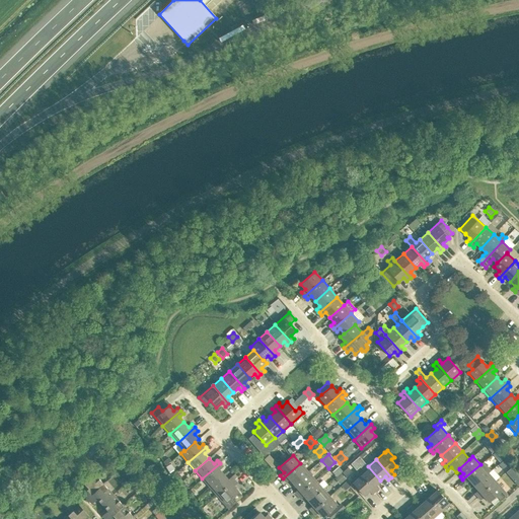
[(498,465),(503,469),(508,465),(503,460),(498,465)]
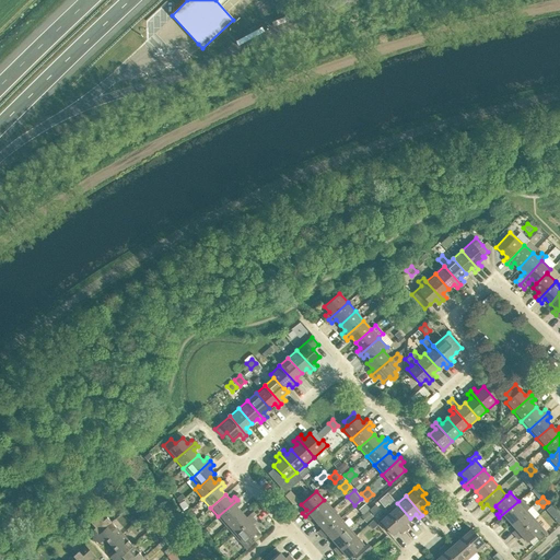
[(511,524),(526,510),(527,511),(529,509),(522,499),(518,501),(499,517),(502,522),(506,518),(511,524)]
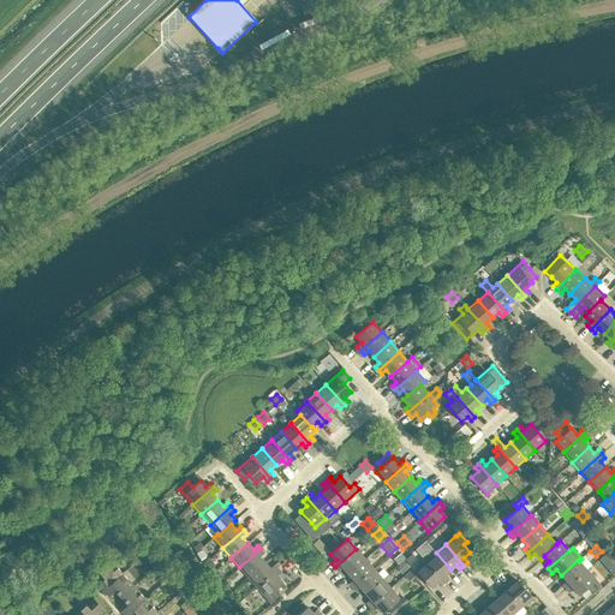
[(239,567),(249,577),(266,562),(260,556),(264,553),(261,549),(239,567)]
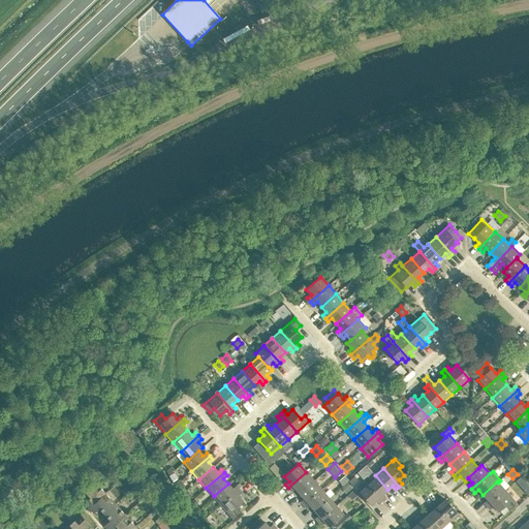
[(294,489),(300,494),(314,480),(306,472),(288,488),(291,492),(294,489)]
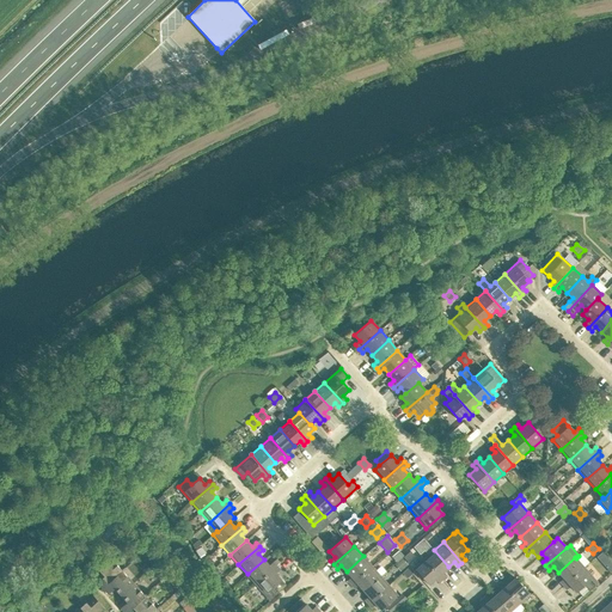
[(391,557),(396,562),(403,556),(399,550),(391,557)]
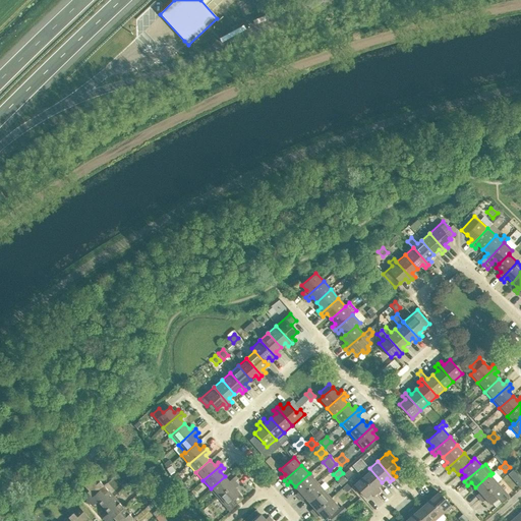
[(369,468),(361,475),(377,494),(380,490),(377,486),(382,482),(369,468)]
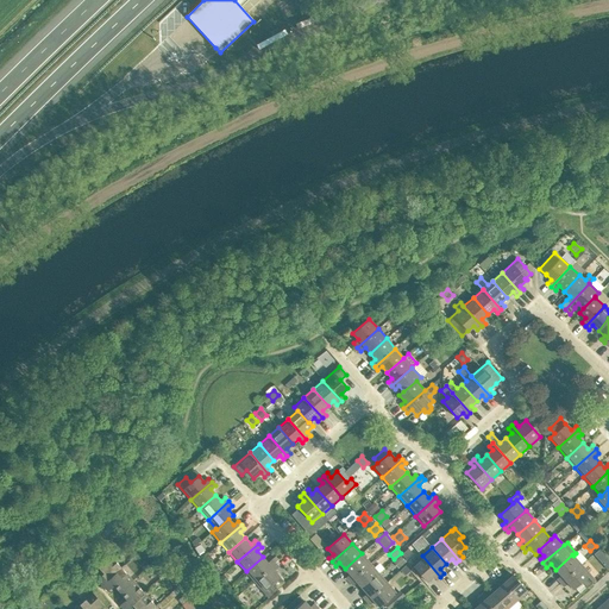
[(408,548),(401,554),(406,560),(413,554),(408,548)]
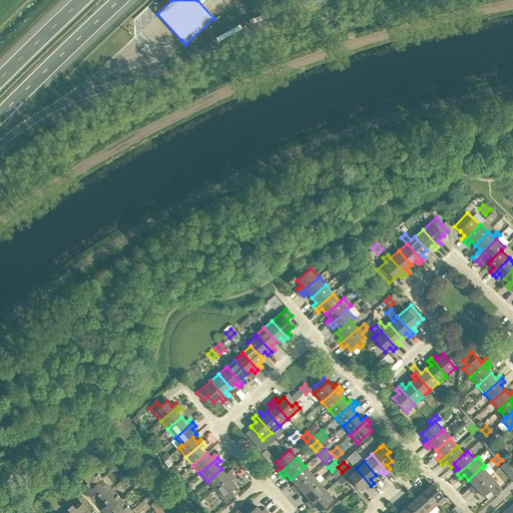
[(503,471),(509,465),(506,462),(500,467),(503,471)]
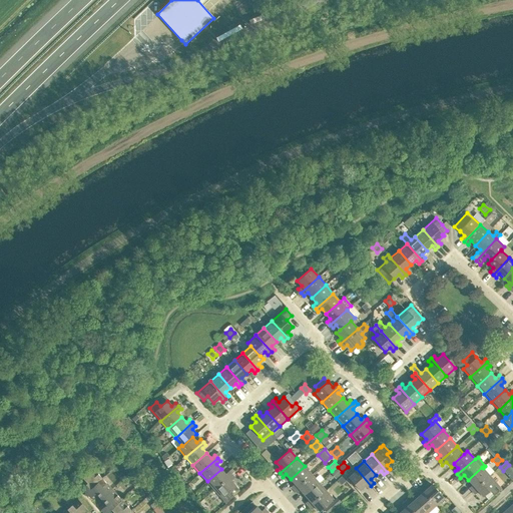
[(291,486),(294,490),(312,474),(305,466),(291,479),(295,483),(291,486)]
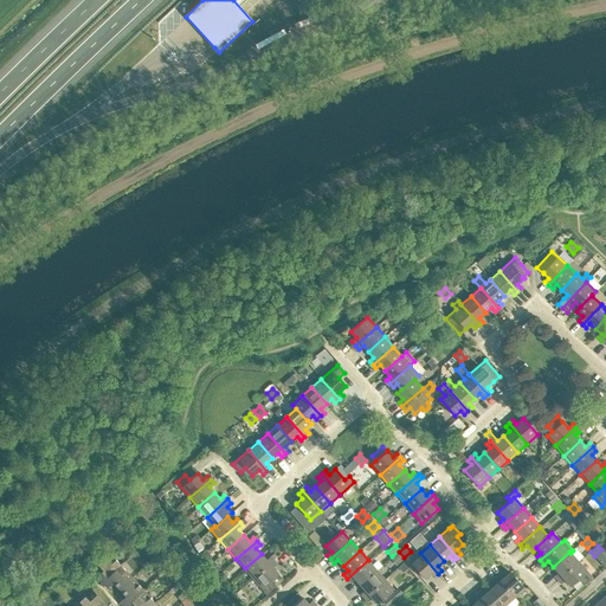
[(96,577),(102,582),(121,565),(109,552),(97,563),(103,571),(96,577)]
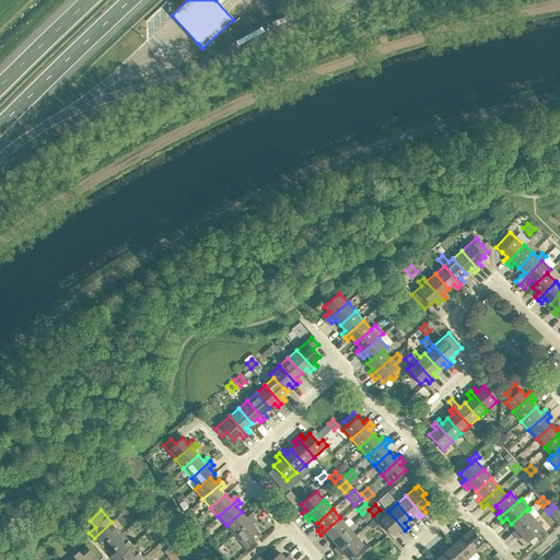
[(196,515),(191,510),(186,514),(190,520),(196,515)]
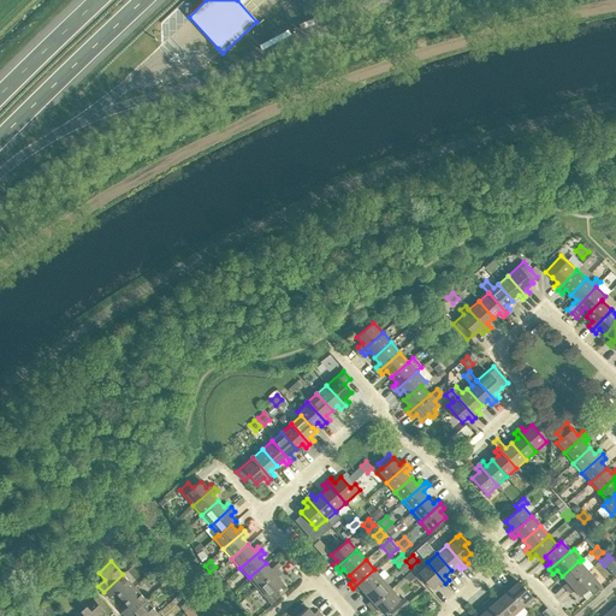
[(563,585),(567,590),(587,572),(580,562),(579,561),(562,576),(567,581),(563,585)]
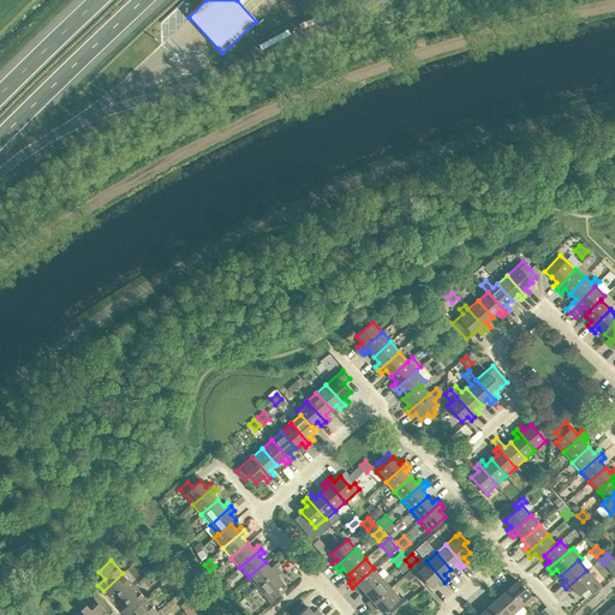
[(404,561),(396,567),(402,574),(410,567),(404,561)]
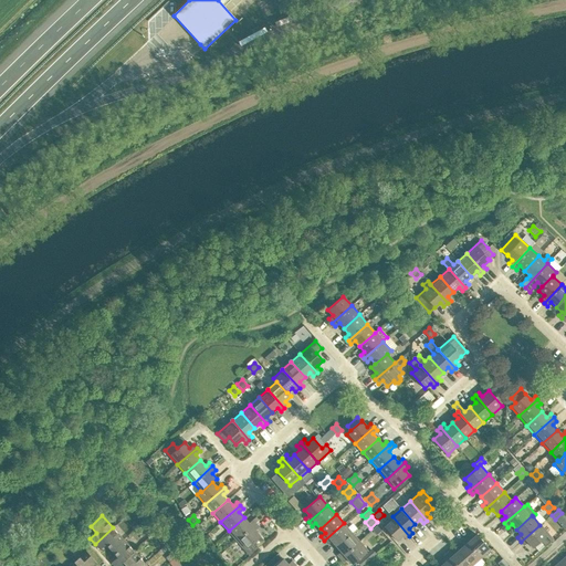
[(409,536),(392,516),(383,525),(396,541),(401,535),(406,540),(409,536)]
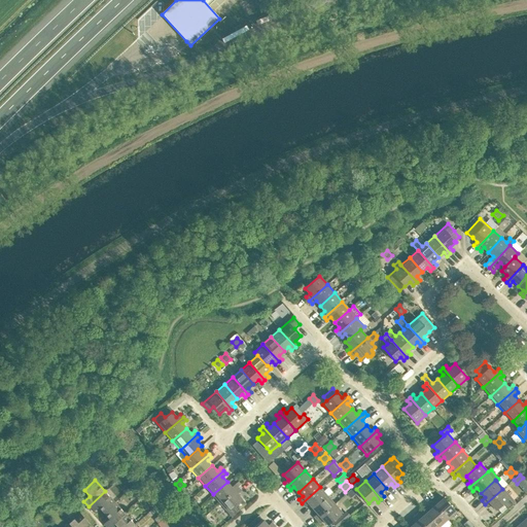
[(213,494),(220,503),(238,487),(235,484),(232,487),(227,482),(213,494)]
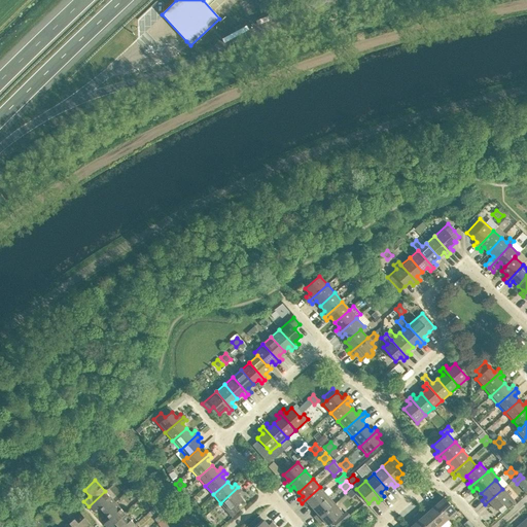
[(238,487),(220,503),(232,517),(239,511),(246,504),(237,494),(241,491),(238,487)]
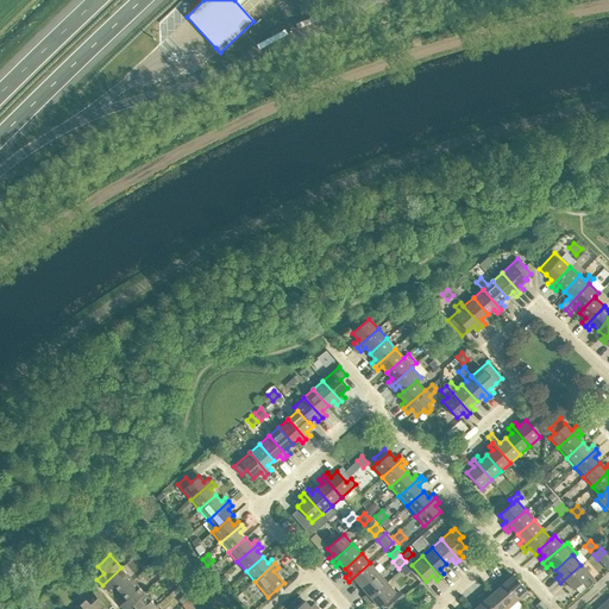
[(357,582),(362,588),(378,573),(370,563),(349,582),(352,585),(357,582)]
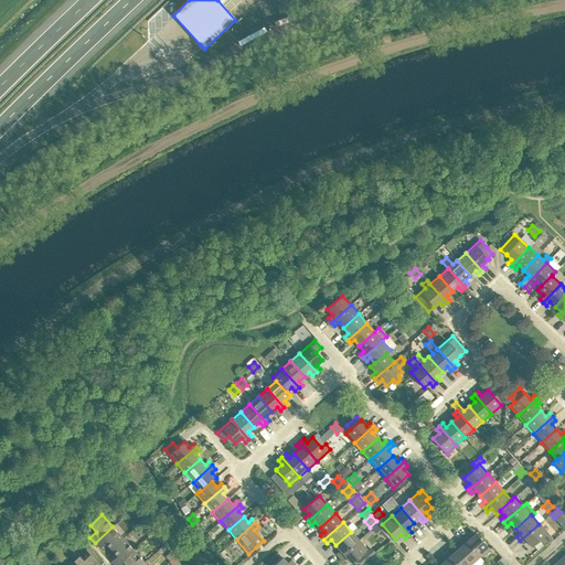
[(539,524),(520,541),(523,544),(526,541),(532,546),(539,540),(544,545),(552,539),(539,524)]
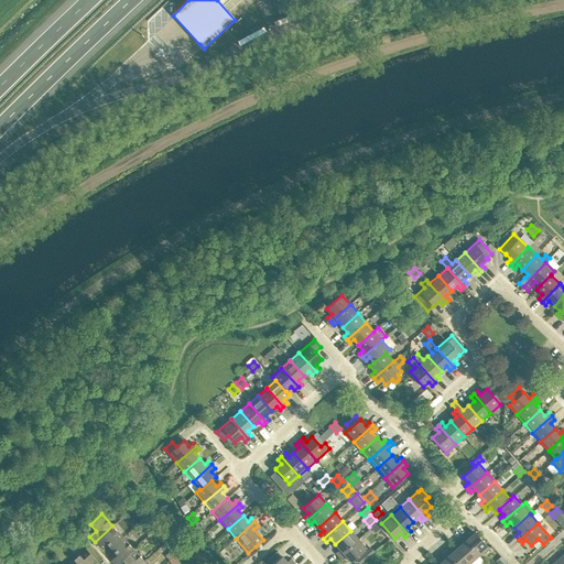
[(106,542),(111,548),(123,538),(112,525),(95,542),(99,548),(106,542)]
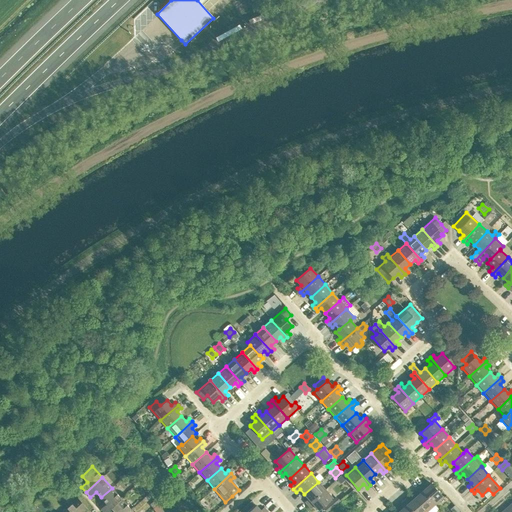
[(305,502),(308,505),(325,490),(318,482),(304,494),(308,499),(305,502)]
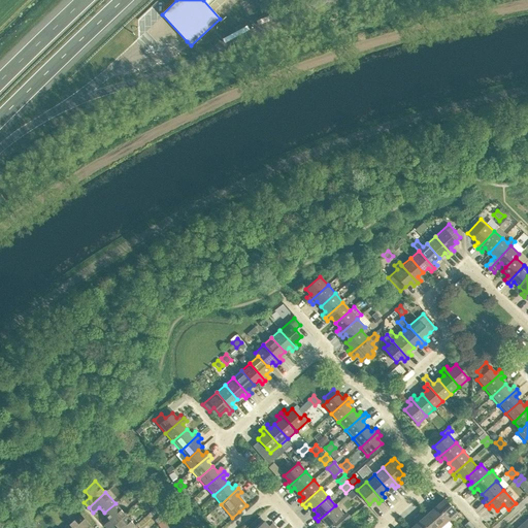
[(436,499),(432,502),(449,521),(457,513),(444,498),(439,503),(436,499)]
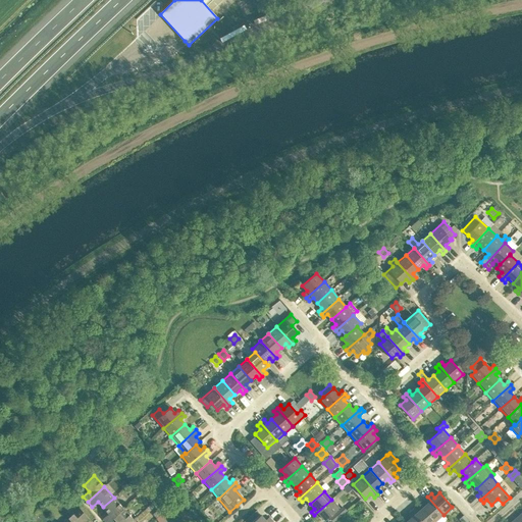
[(427,503),(422,508),(434,521),(444,515),(427,497),(424,500),(427,503)]
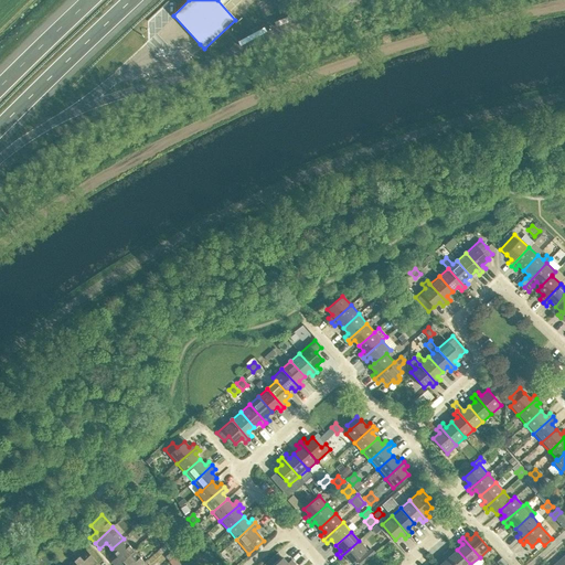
[(112,561),(114,564),(131,547),(124,539),(112,548),(117,555),(112,561)]
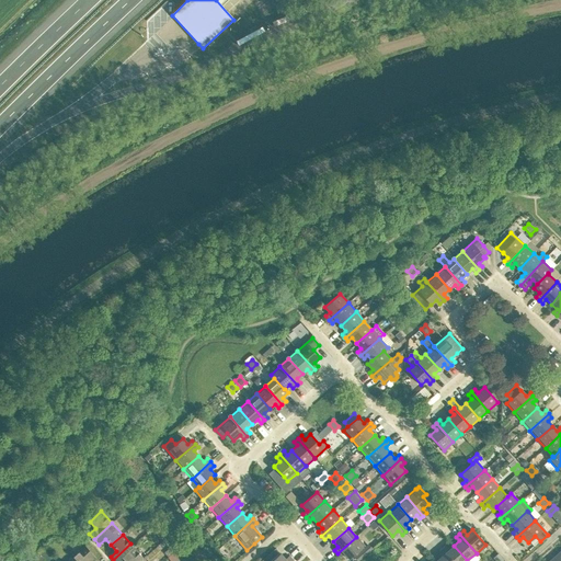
[(356,537),(338,553),(340,557),(344,553),(348,559),(364,546),(356,537)]
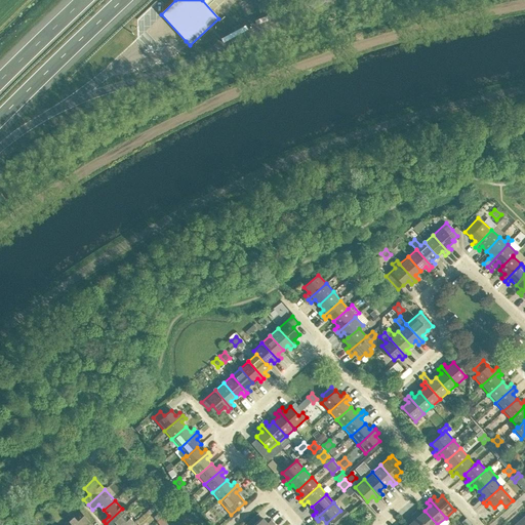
[(130,524),(134,522),(122,509),(106,524),(109,524),(114,521),(117,524),(130,524)]
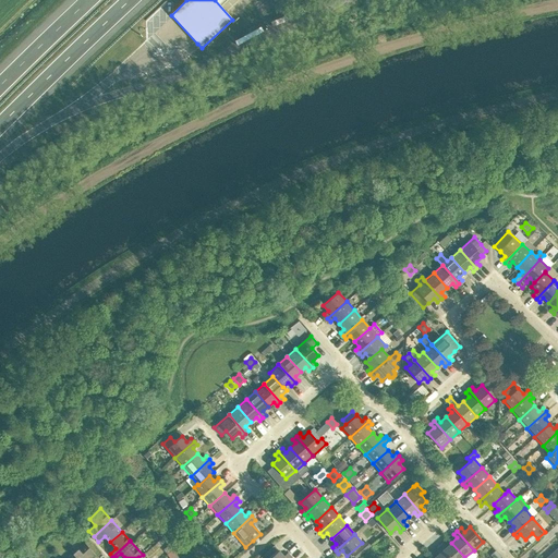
[(85,543),(73,554),(76,557),(91,557),(95,555),(85,543)]
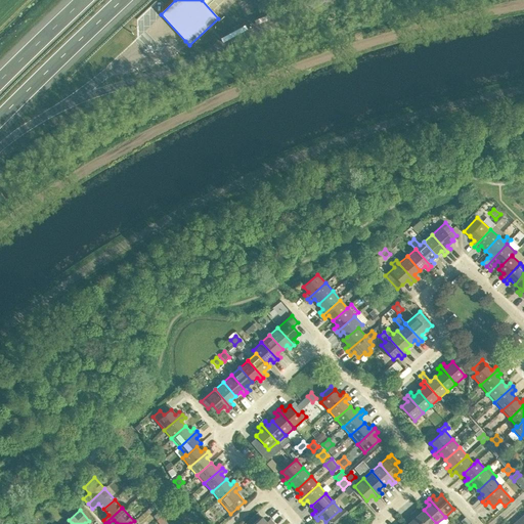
[(343,510),(332,519),(336,523),(347,515),(343,510)]
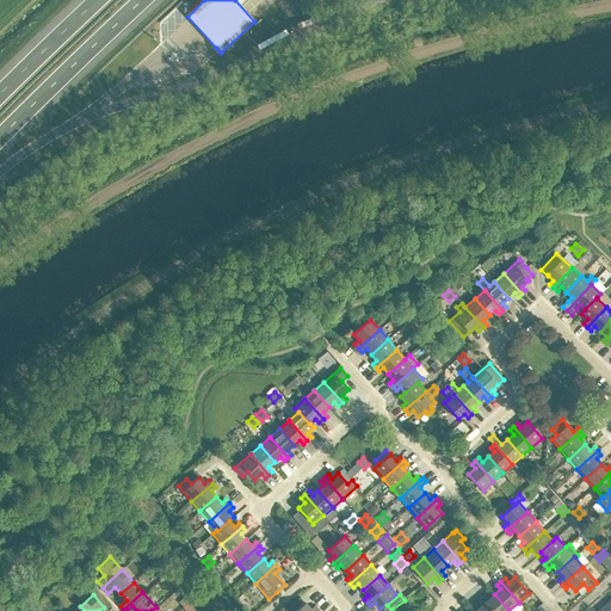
[(485,594),(481,598),(492,610),(508,610),(494,594),(488,599),(485,594)]
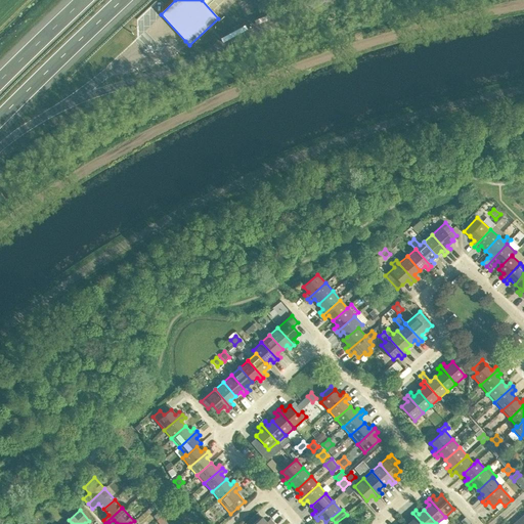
[(412,520),(407,523),(422,523),(412,513),(409,516),(412,520)]
